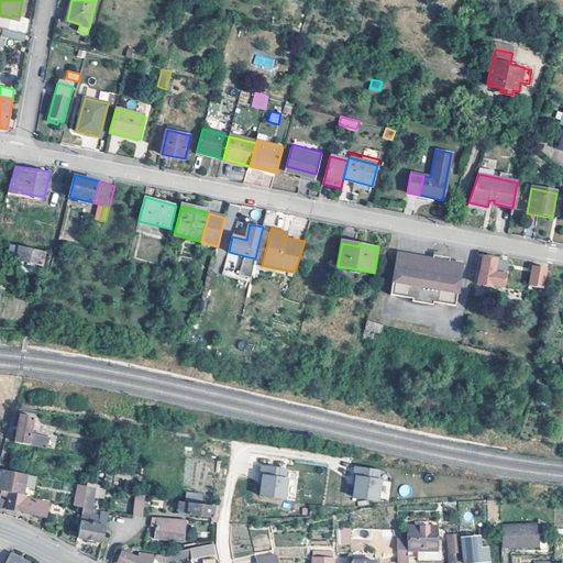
[(45,252),(20,246),(17,260),(42,265),(45,252)]
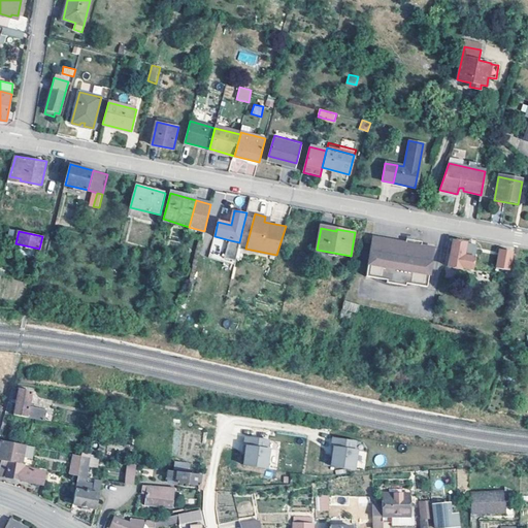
[(405,241),(372,235),(365,275),(386,278),(386,282),(405,285),(405,283),(426,287),(433,246),(421,244),(422,240),(406,238),(405,241)]
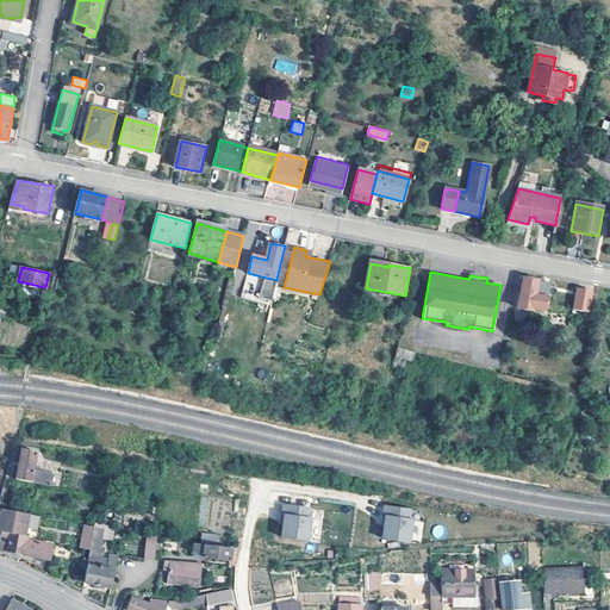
[(277,280),(266,278),(261,296),(272,298),(277,280)]
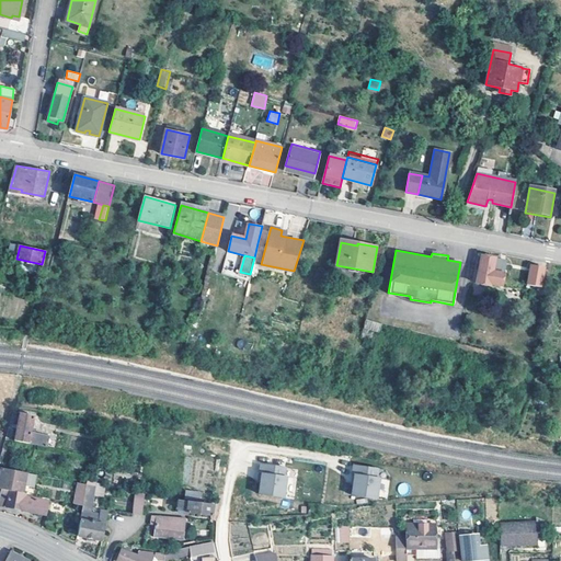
[(495,259),(482,256),(477,284),(491,286),(491,284),(502,287),(504,274),(506,262),(495,259)]
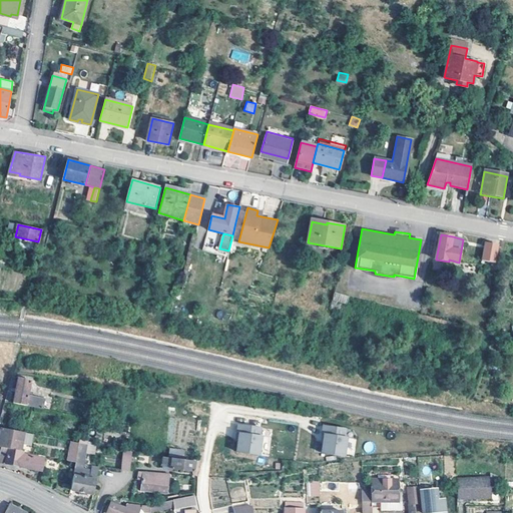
[(499,245),(486,243),(483,261),(495,264),(499,245)]
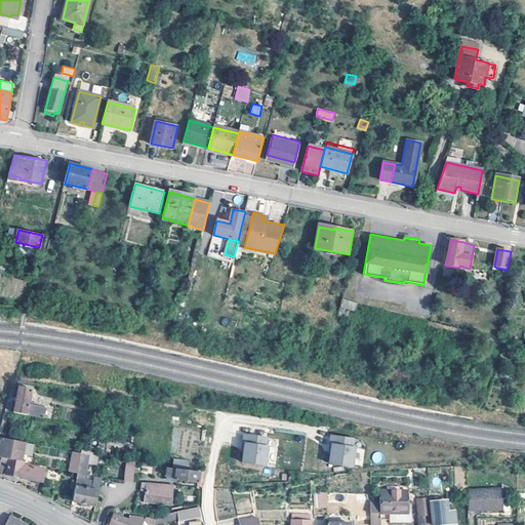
[(32,389),(18,387),(13,412),(29,415),(44,418),(46,408),(33,406),(29,405),(30,398),(32,389)]
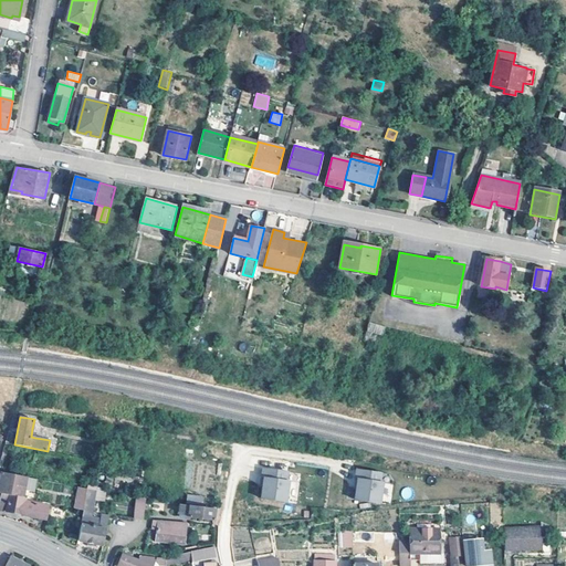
[(289,471),(263,468),(262,478),(264,478),(261,498),(286,502),(290,481),(286,481),(289,471)]
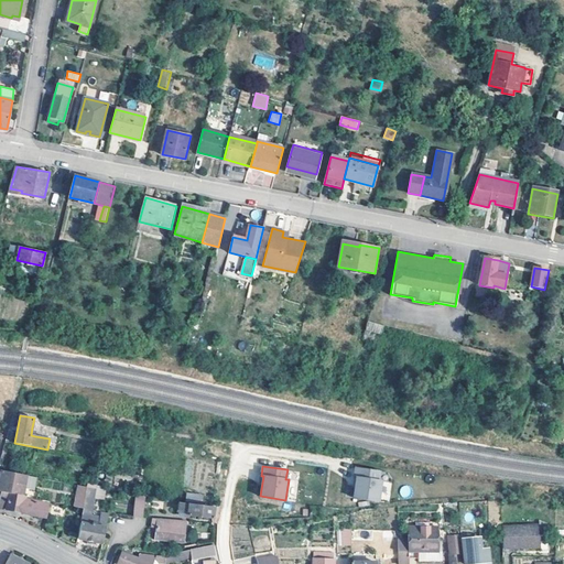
[(380,470),(356,467),(355,477),(357,477),(354,497),(379,501),(381,480),(379,480),(380,470)]
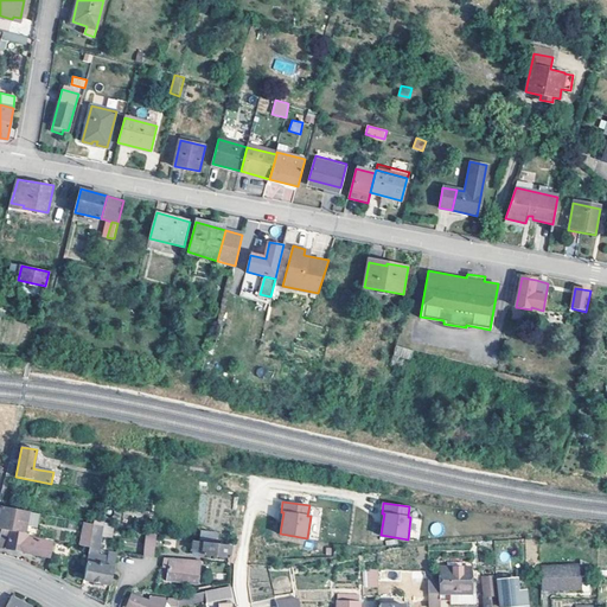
[(0,517),(0,529),(25,535),(26,524),(29,512),(2,506),(0,517)]
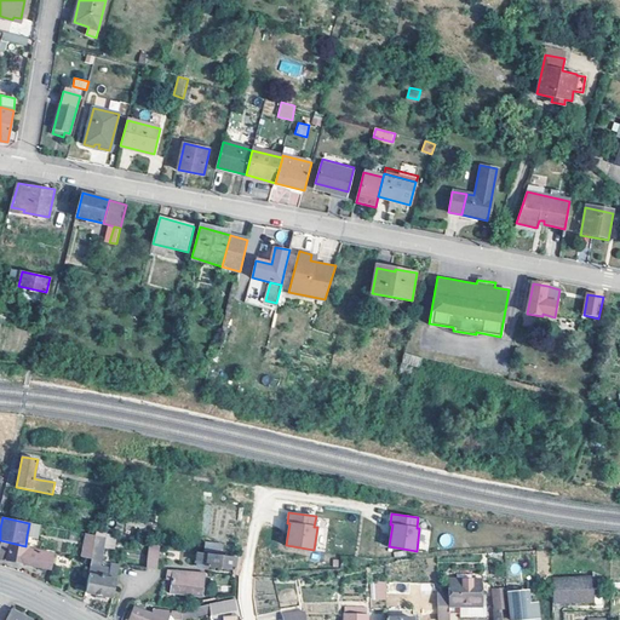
[(38,526),(29,523),(27,535),(36,537),(38,526)]
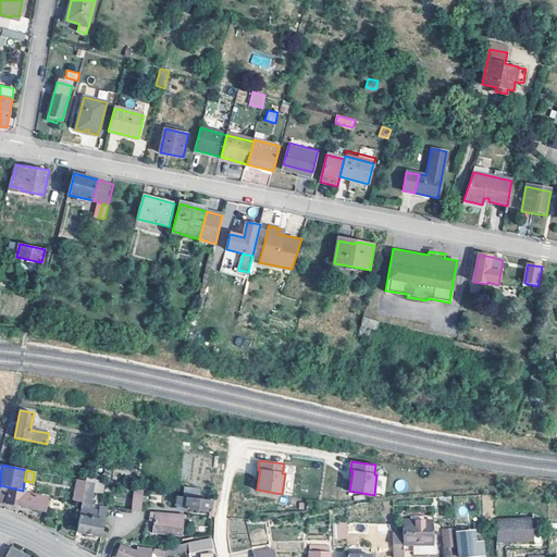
[(83,503),(86,482),(77,480),(73,500),(83,503)]
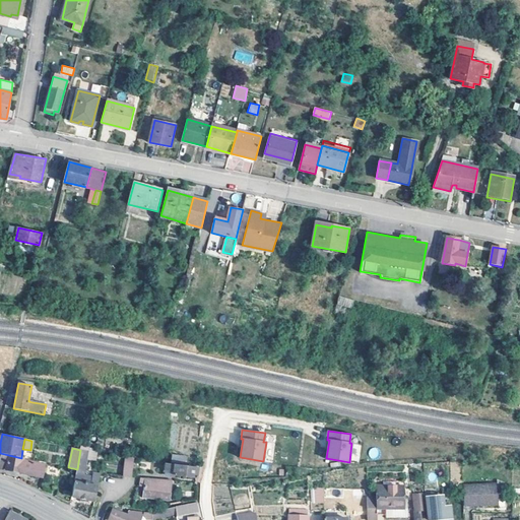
[(80,449),(80,450),(77,469),(85,470),(89,451),(80,449)]
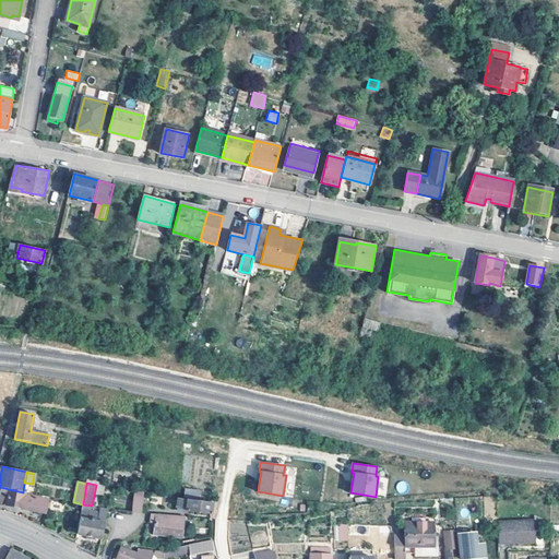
[(0,487),(0,489),(0,503),(15,507),(46,513),(49,500),(25,496),(25,492),(23,492),(0,487)]
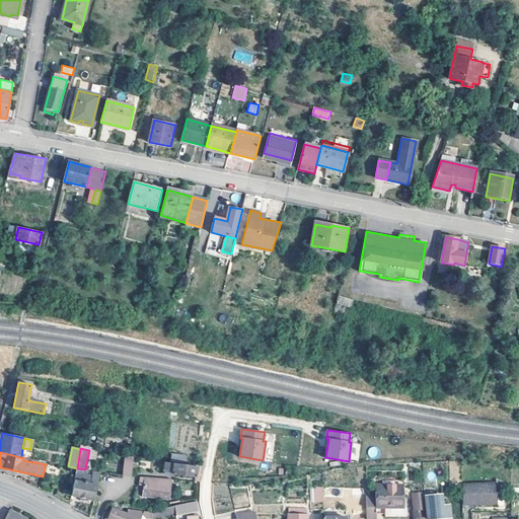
[(170,462),(187,463),(187,454),(171,453),(170,462)]
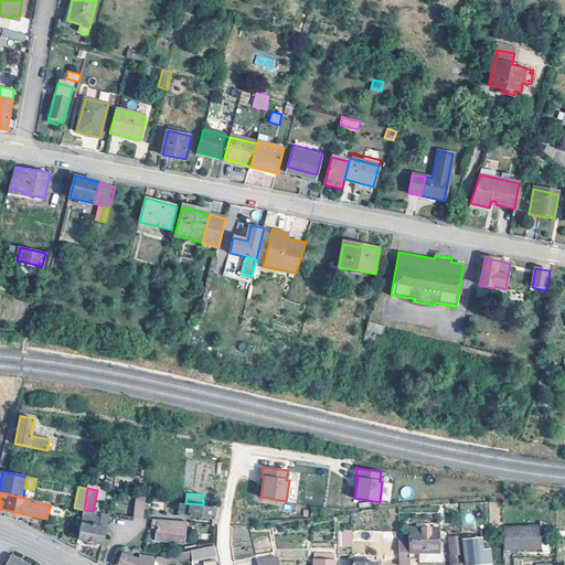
[(147,499),(138,498),(135,518),(145,519),(147,499)]
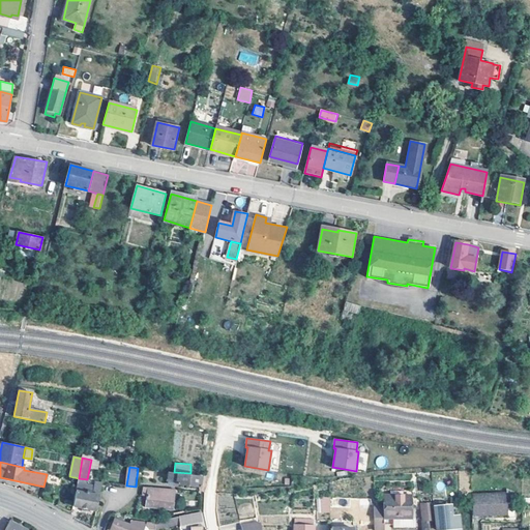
[(202,476),(170,472),(169,484),(201,488),(202,476)]
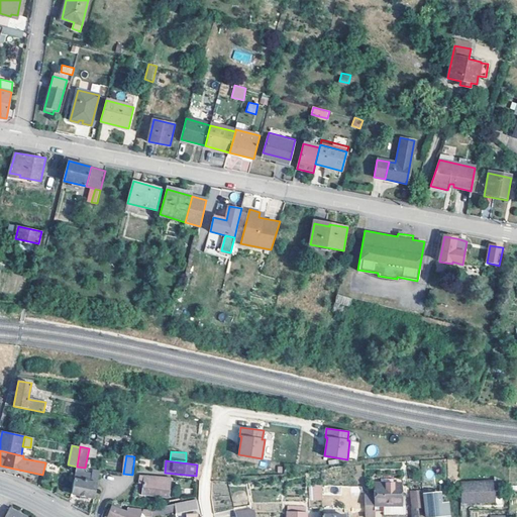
[(100,471),(95,471),(95,475),(76,472),(72,494),(94,499),(100,471)]
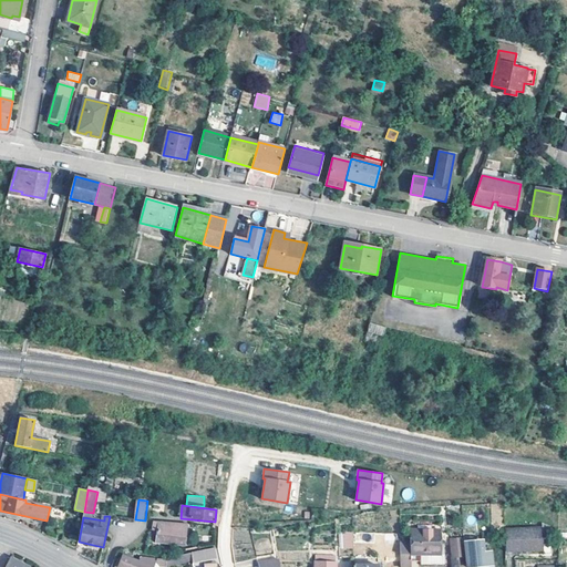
[(188,525),(153,522),(152,528),(158,529),(156,543),(185,546),(188,525)]
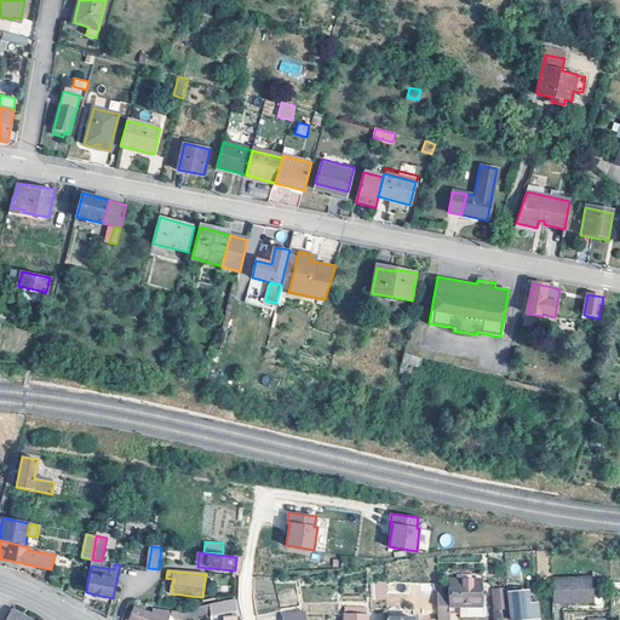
[(595,604),(593,580),(554,580),(554,606),(595,604)]
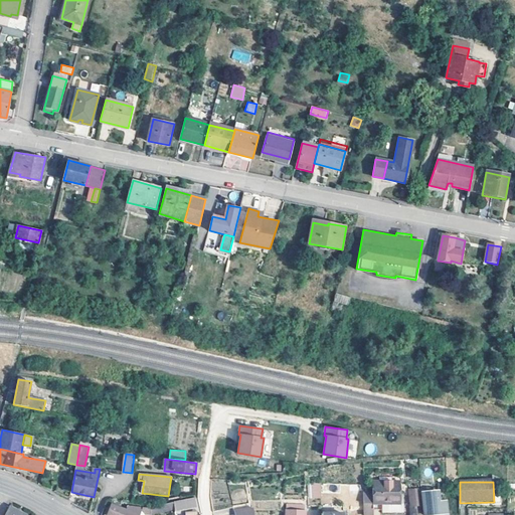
[(378,485),(372,486),(372,497),(364,497),(365,514),(374,514),(374,508),(380,508),(380,513),(390,513),(390,514),(392,514),(402,514),(402,507),(400,508),(400,485),(391,485),(378,485)]
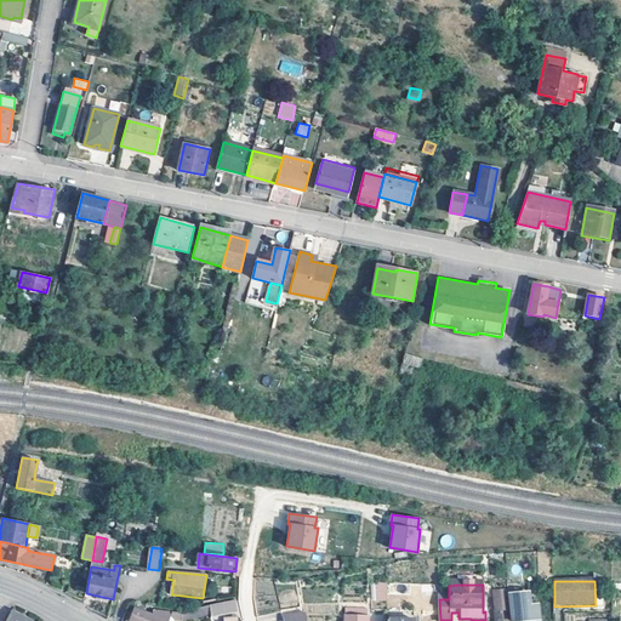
[(387,586),(376,586),(377,605),(387,605),(387,586)]
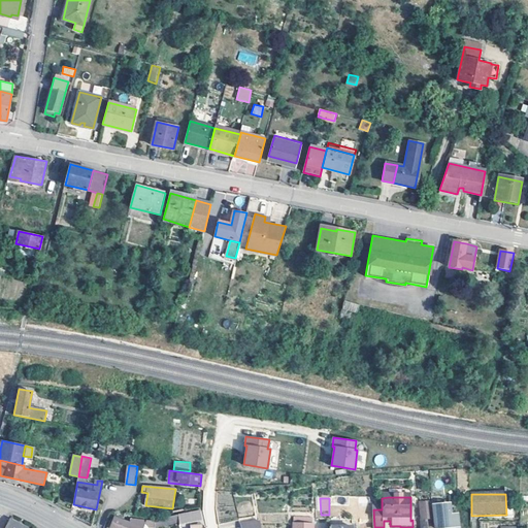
[(460,527),(460,515),(451,515),(451,504),(433,505),(435,527),(460,527)]
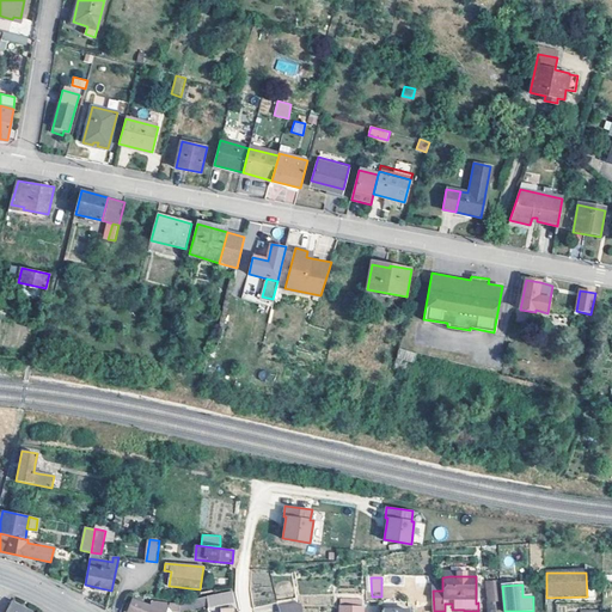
[(234,604),(232,592),(218,594),(206,597),(207,604),(208,609),(219,607),(234,604)]
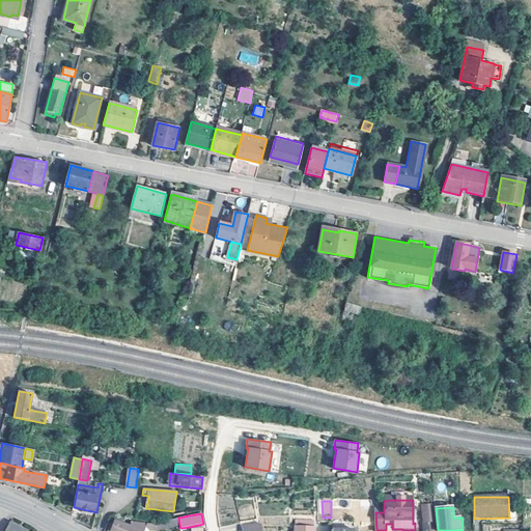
[(179,524),(178,518),(165,521),(166,528),(179,524)]
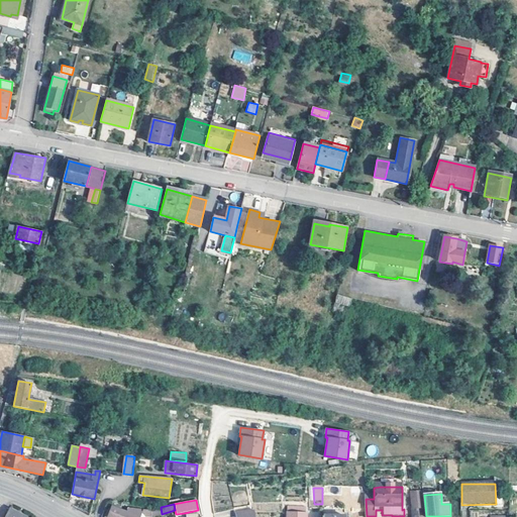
[(162,514),(161,507),(151,509),(128,508),(126,513),(112,508),(108,516),(109,516),(145,516),(146,516),(153,516),(162,514)]
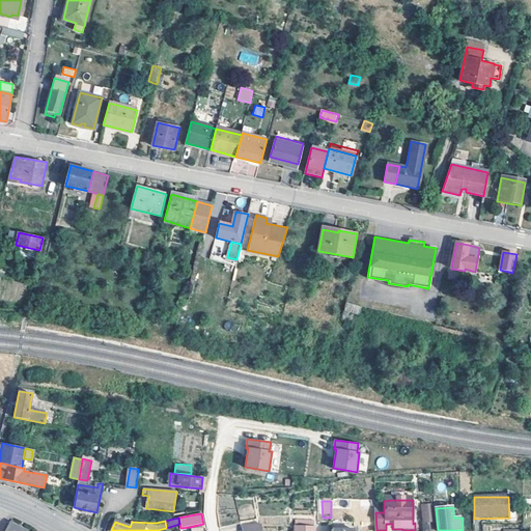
[(296,521),(295,530),(314,530),(315,526),(305,526),(305,521),(296,521)]
